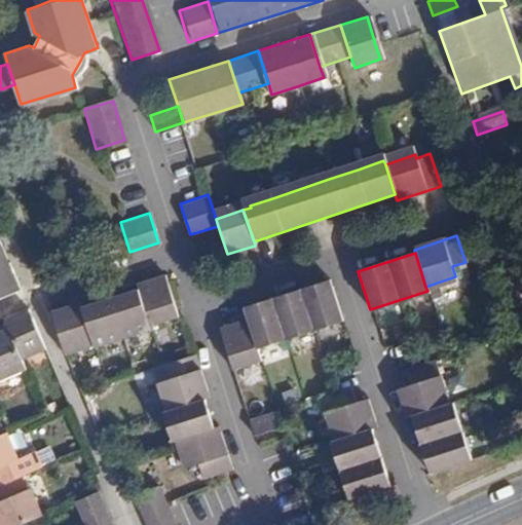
[(0,295),(19,288),(6,261),(0,263),(0,295)]
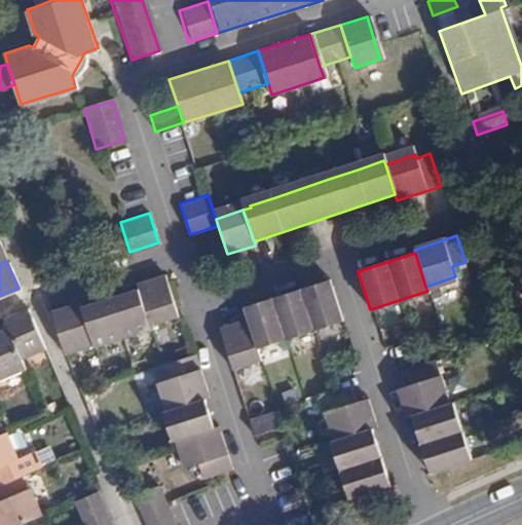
[(136,285),(148,325),(177,315),(162,272),(135,280),(136,285)]
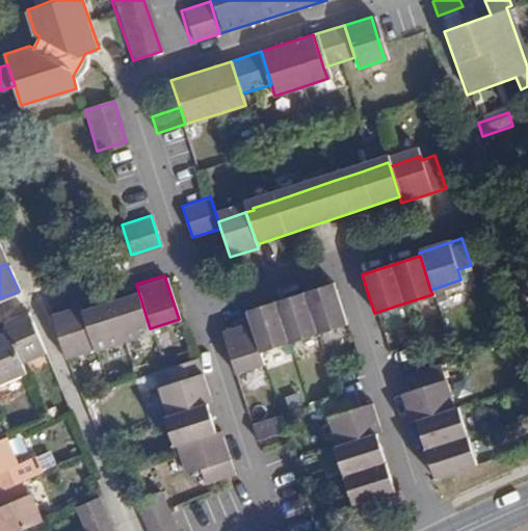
[(244,311),(248,324),(257,349),(285,340),(316,330),(318,330),(343,322),(332,284),(308,291),(244,311)]
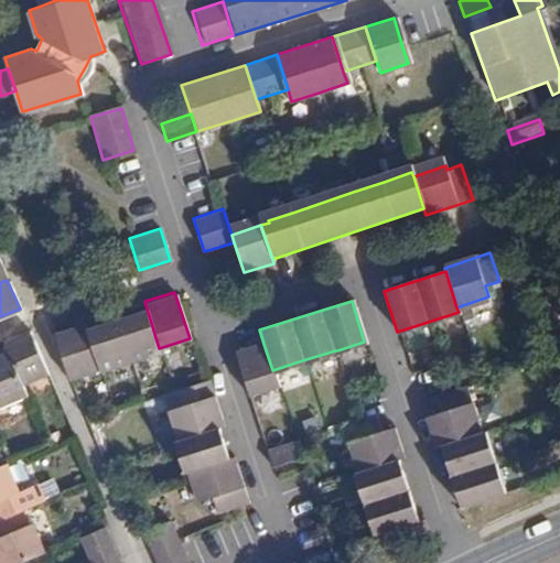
[(84,325),(98,368),(99,374),(131,364),(161,354),(159,348),(146,305),(84,325)]
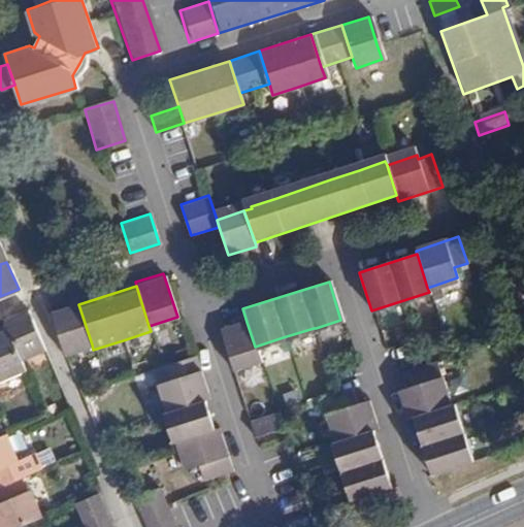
[(64,354),(92,344),(78,304),(77,300),(50,308),(64,354)]
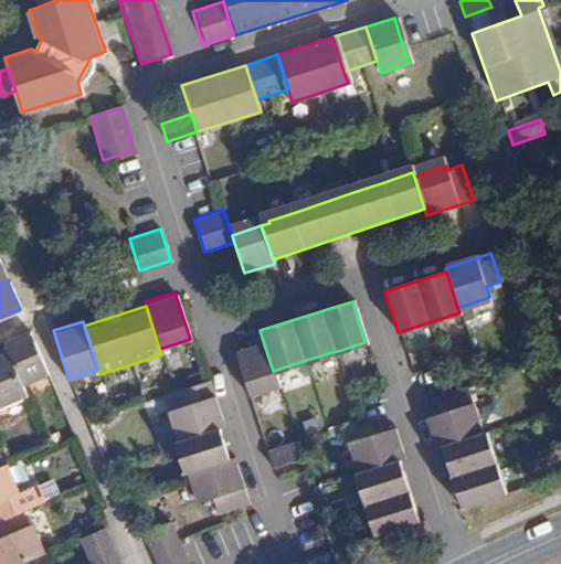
[(21,385),(48,374),(29,330),(3,341),(7,351),(21,385)]
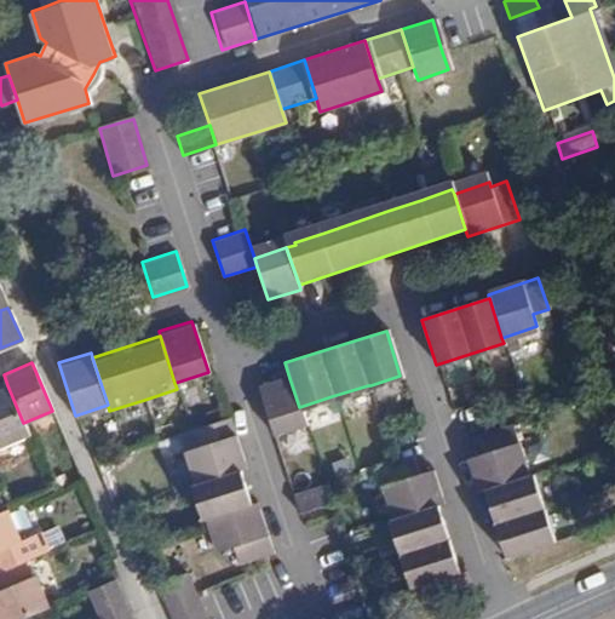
[(299,407),(289,378),(257,389),(271,437),(305,427),(299,407)]
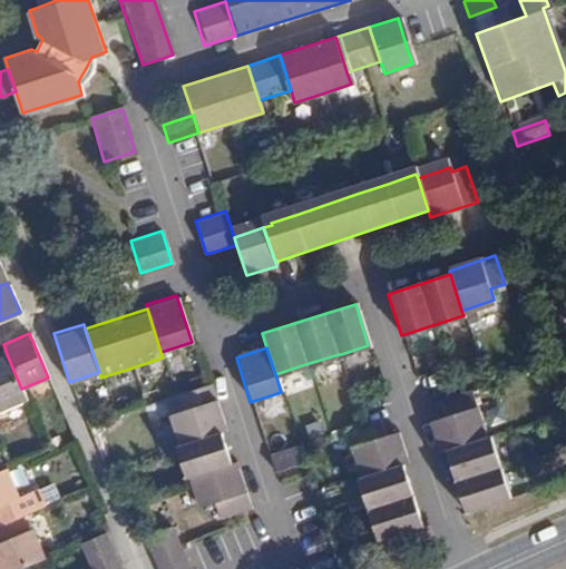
[(0,409),(27,399),(21,389),(7,354),(0,356),(0,409)]
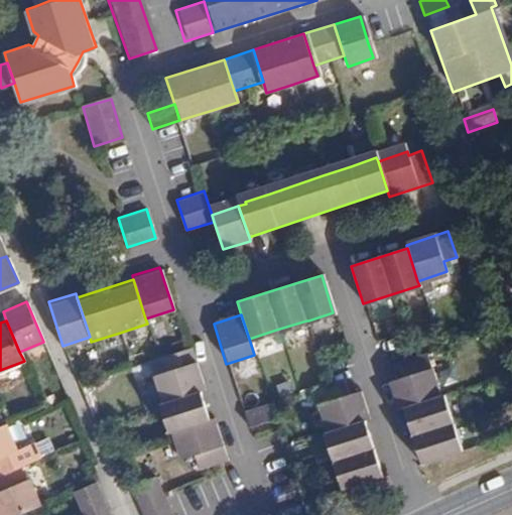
[(279,337),(253,344),(255,354),(281,348),(279,337)]
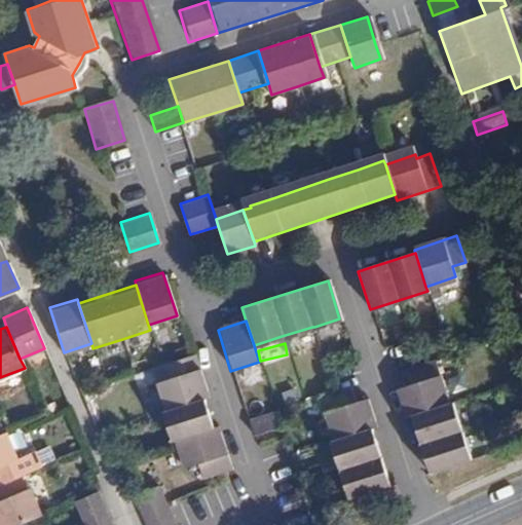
[(156,382),(165,410),(202,399),(207,397),(192,353),(164,363),(169,378),(156,382)]
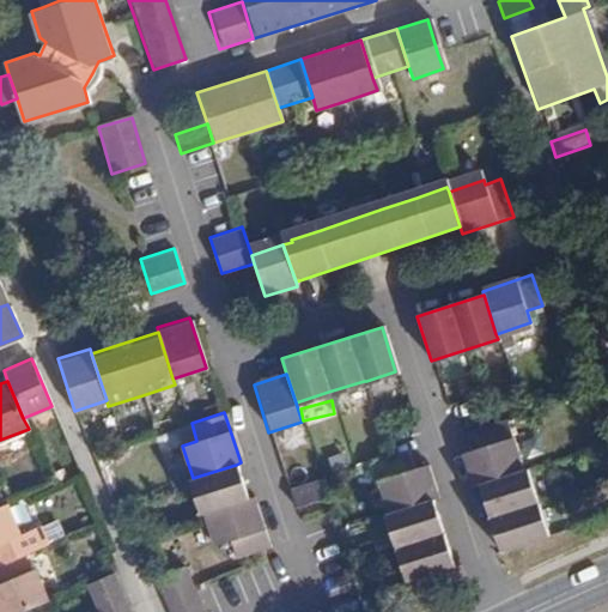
[(473,489),(479,488),(521,473),(504,420),(492,424),(469,431),(475,448),(461,453),(473,489)]
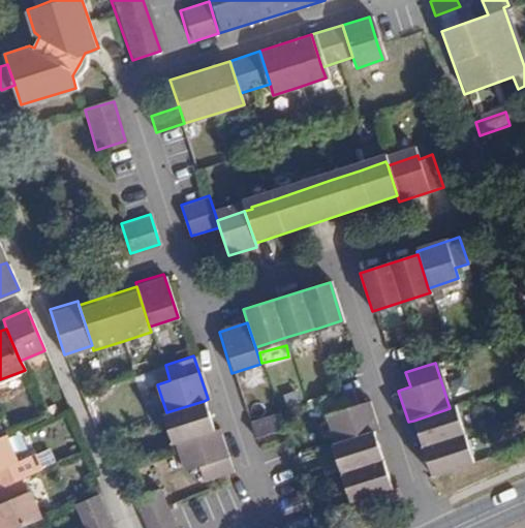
[(336,442),(372,431),(377,430),(368,401),(357,404),(352,390),(332,396),(322,399),(336,442)]
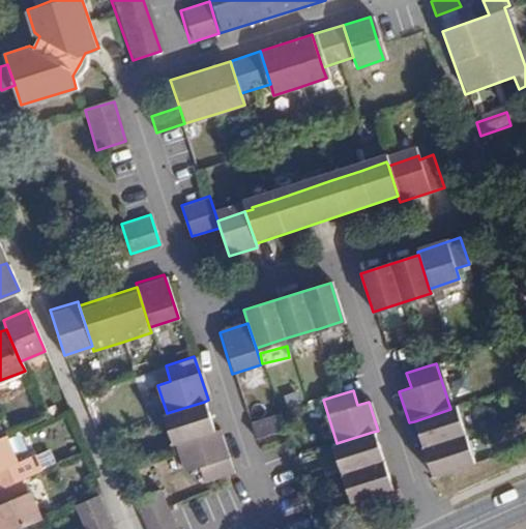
[(171,444),(177,442),(213,431),(204,402),(167,413),(161,415),(171,444)]
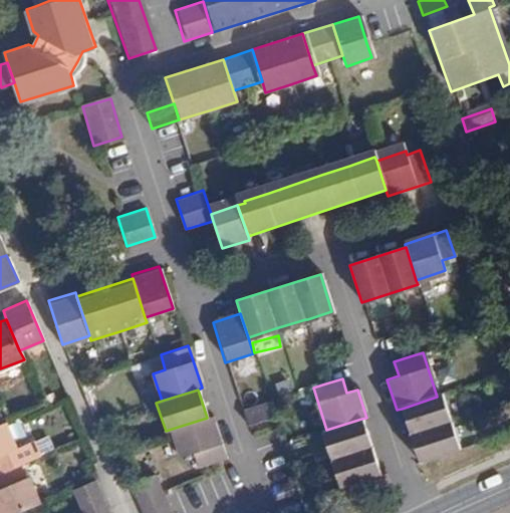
[(437,397),(402,409),(419,462),(458,449),(450,422),(441,396),(437,397)]
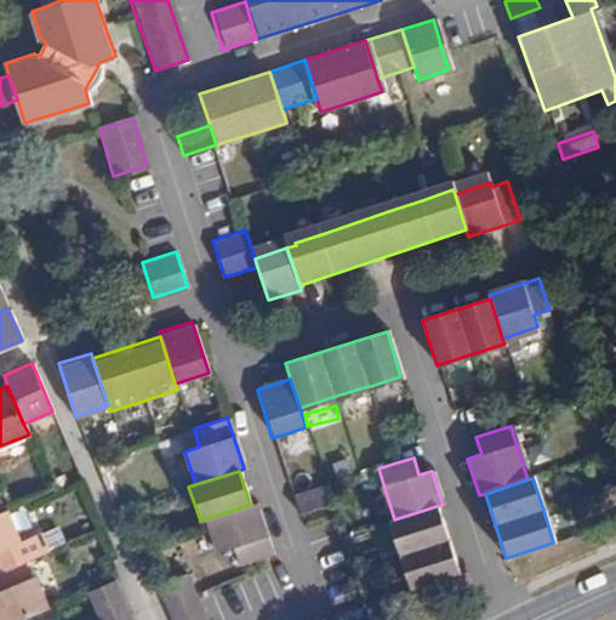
[(324,485),(290,496),(296,516),(330,505),(324,485)]
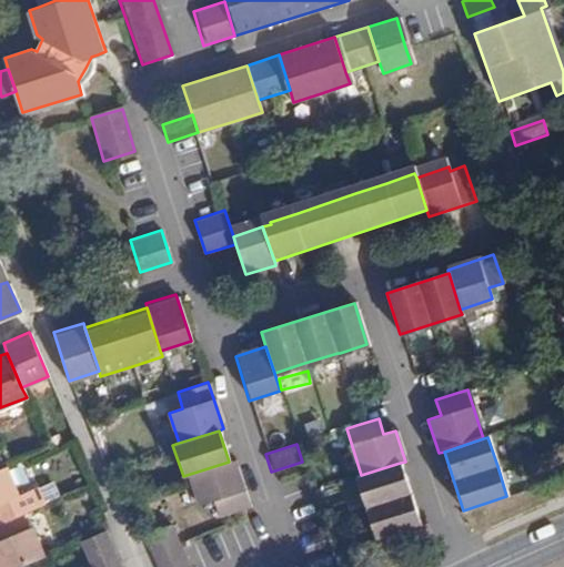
[(229,462),(190,474),(200,504),(212,500),(218,516),(221,515),(249,506),(233,461),(229,462)]
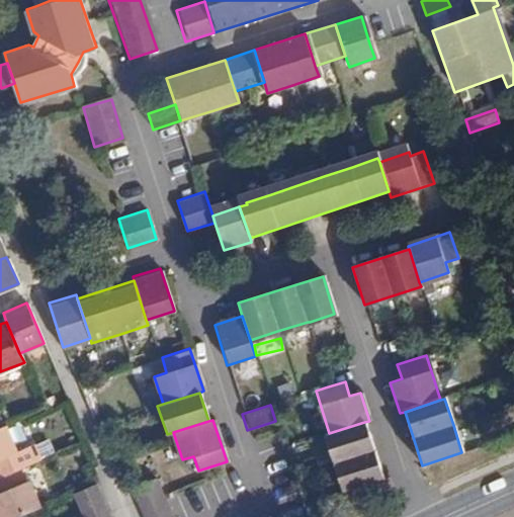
[(381,477),(364,422),(329,433),(324,435),(332,463),(341,489),(381,477)]
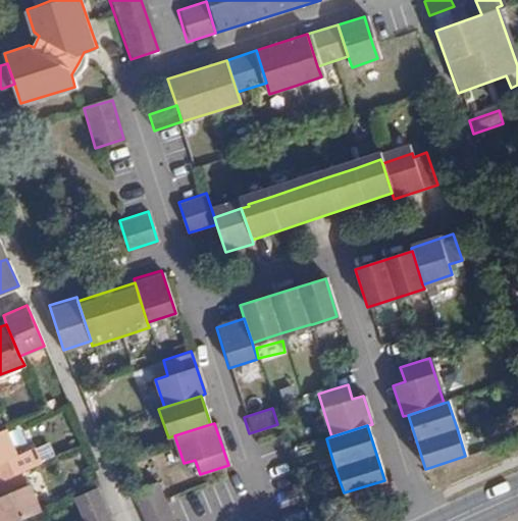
[(0,477),(18,470),(12,456),(17,454),(5,427),(0,429),(0,477)]
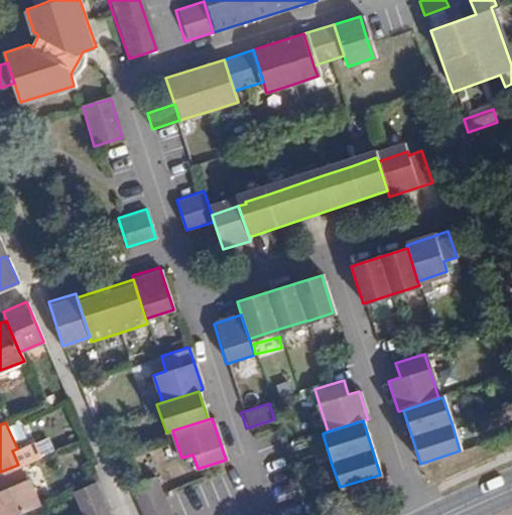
[(24,478),(18,465),(0,472),(0,514),(13,514),(40,503),(28,477),(24,478)]
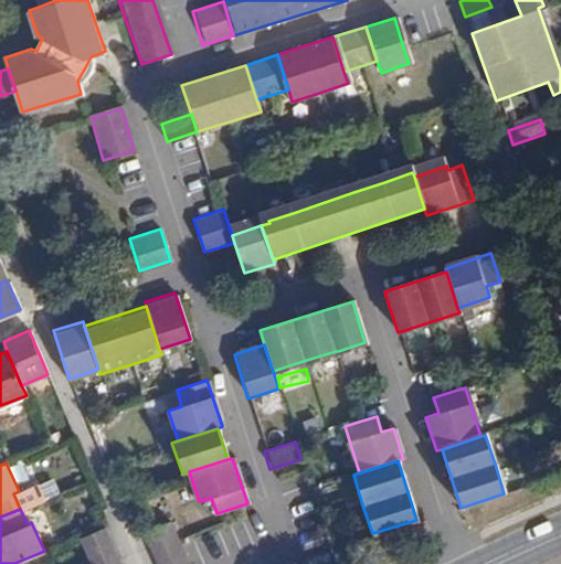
[(156,563),(186,563),(177,540),(168,521),(143,532),(156,563)]
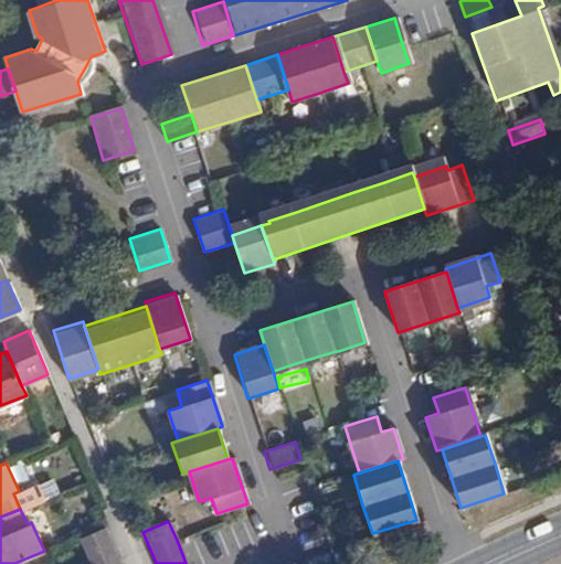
[(119,563),(104,525),(78,536),(90,563),(119,563)]
